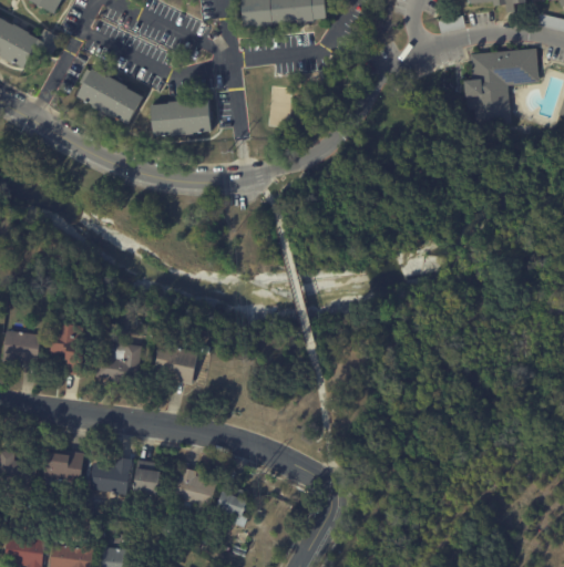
[(60,0),(53,13),(28,0),(60,0)]
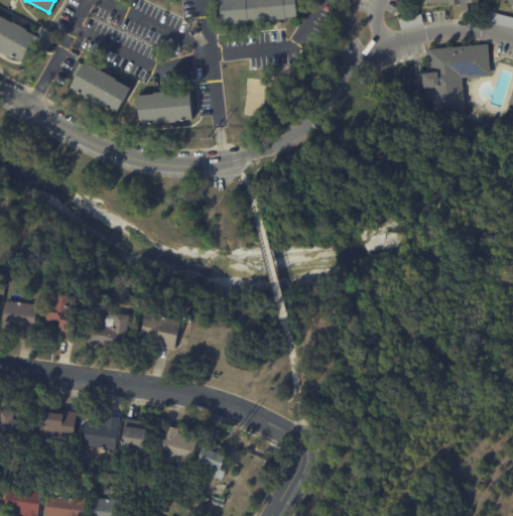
[(280,19),(271,20),(270,18),(248,21),(248,23),(233,24),(233,23),(222,24),(220,0),(294,0),(296,16),(285,18),(285,19),(280,19)]
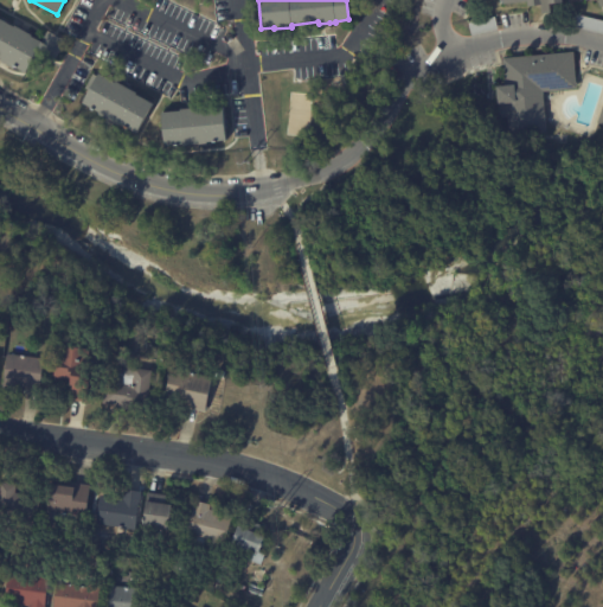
[(602,0),(602,7),(601,8),(600,0),(588,1),(588,0),(563,0),(563,4),(550,5),(551,14),(543,14),(541,6),(530,7),(530,2),(505,5),(504,0),(602,0)]
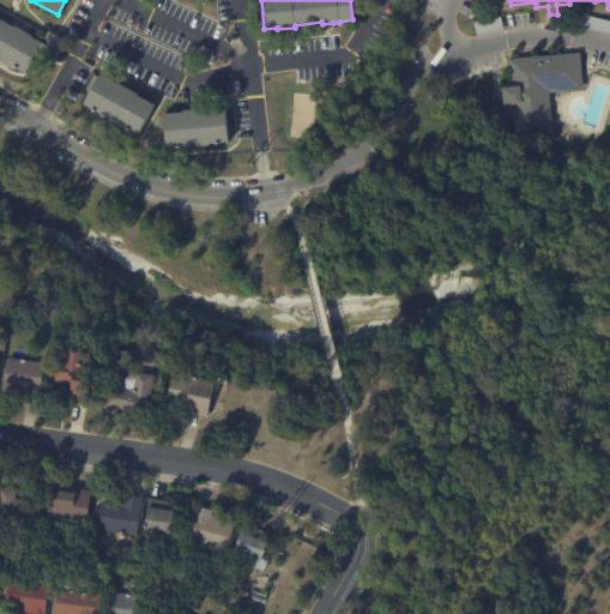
[(577,25),(609,35),(609,22),(580,13),(577,25)]
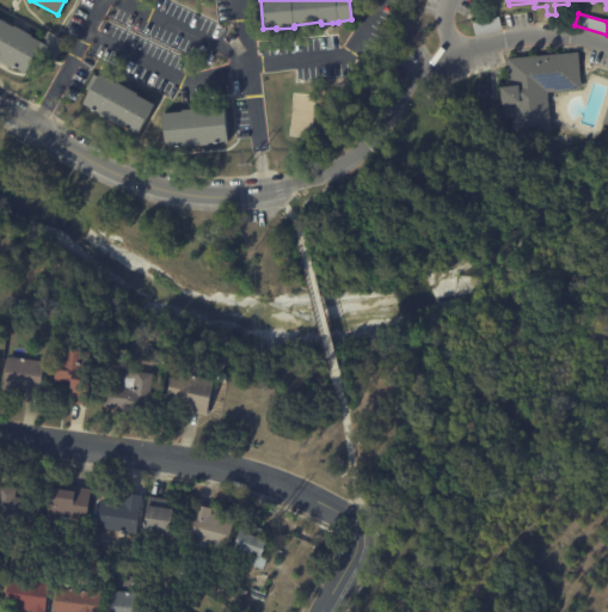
[(0,19),(13,26),(14,25),(31,35),(31,36),(41,42),(47,30),(65,40),(54,59),(38,51),(26,74),(13,67),(13,68),(0,61),(0,19)]
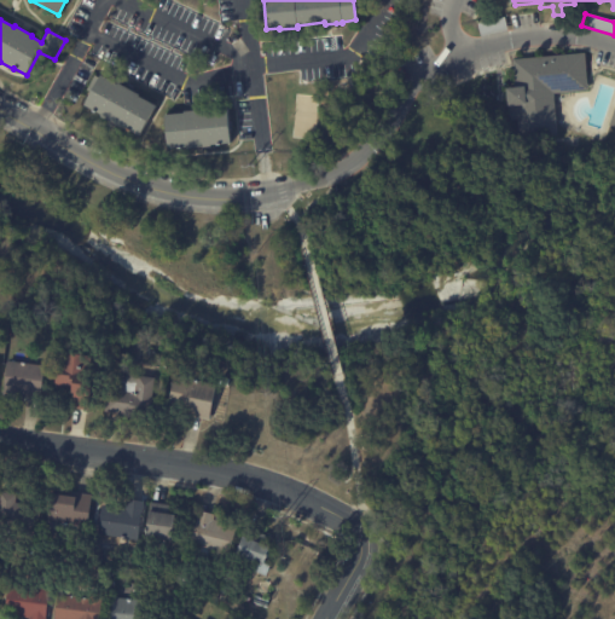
[(586,86),(586,91),(553,93),(557,139),(521,142),(520,120),(510,121),(510,108),(509,90),(514,90),(511,59),(584,53),(586,86)]
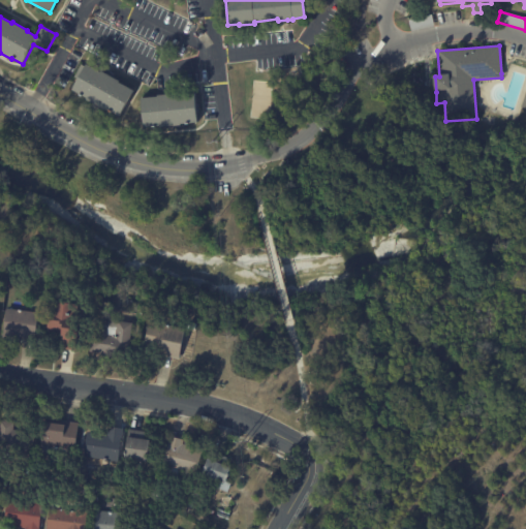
[(82,65),(84,66),(85,64),(99,71),(99,70),(119,81),(118,82),(132,90),(118,116),(112,112),(112,113),(104,110),(105,109),(104,109),(103,110),(84,99),(85,97),(83,96),(82,97),(76,94),(76,93),(71,90),(76,80),(71,76),(79,63),(82,65)]
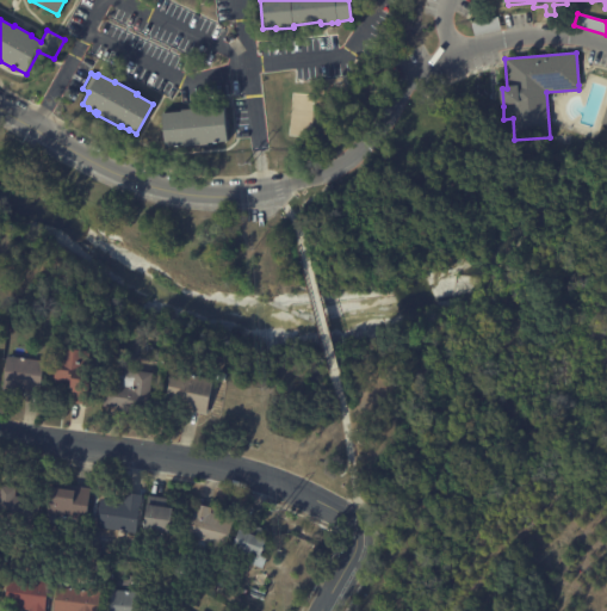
[(224,118),(227,142),(218,142),(218,144),(215,146),(214,142),(208,143),(208,144),(179,147),(179,148),(175,148),(175,147),(165,148),(161,113),(180,112),(180,111),(203,109),(203,110),(223,107),(224,118)]
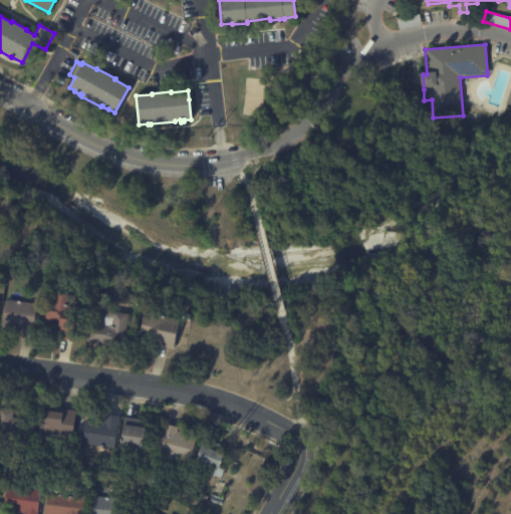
[(73,341),(58,338),(61,325),(44,322),(50,293),(81,300),(73,341)]
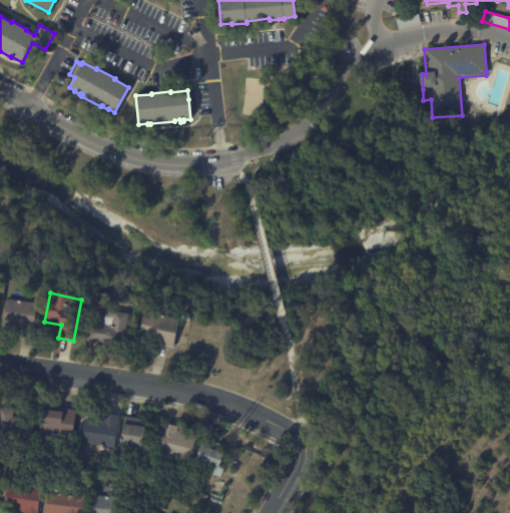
[(6,295),(14,296),(14,302),(37,304),(34,330),(18,328),(18,333),(2,331),(6,295)]
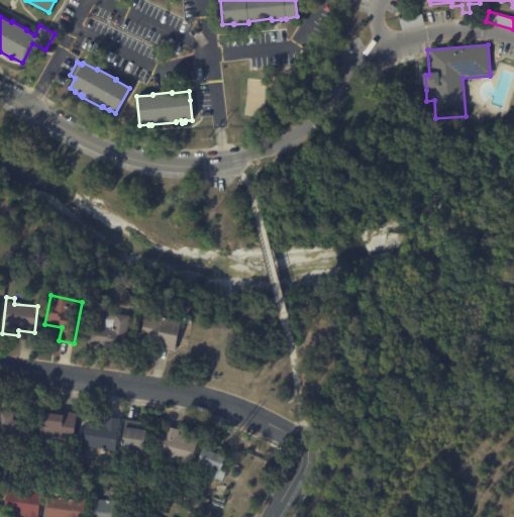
[(130,317),(125,351),(98,348),(98,345),(87,343),(91,312),(115,315),(116,314),(119,315),(119,309),(124,309),(124,316),(130,317)]
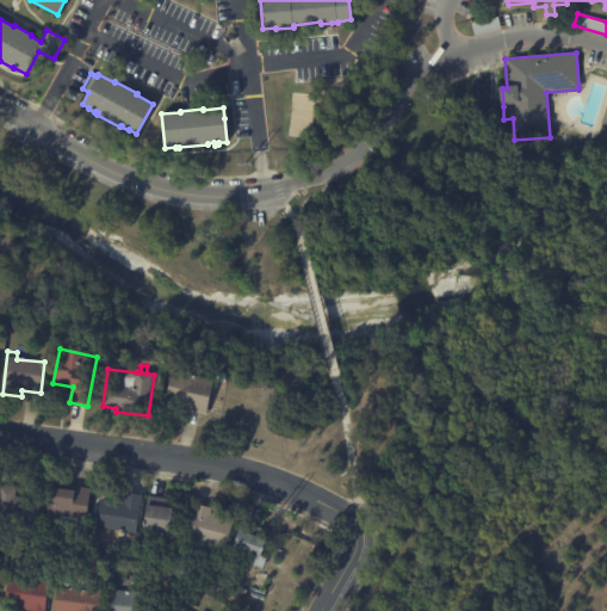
[(206,415),(179,409),(180,406),(167,402),(173,371),(214,381),(206,415)]
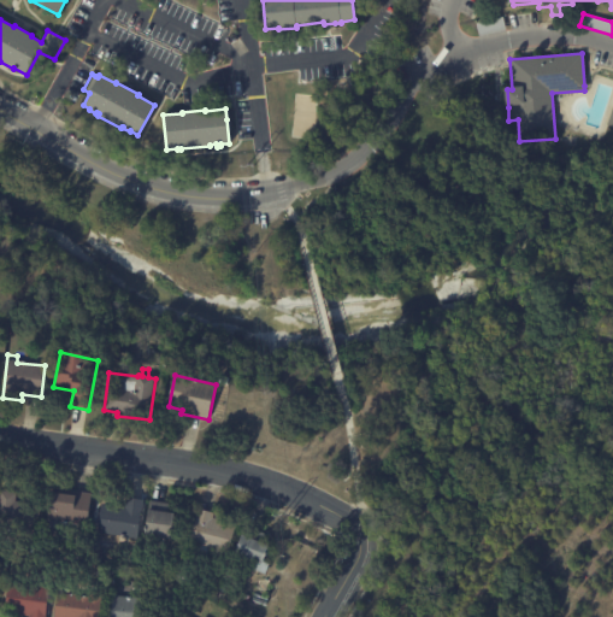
[(0,491),(16,492),(15,501),(39,504),(35,534),(0,529),(0,491)]
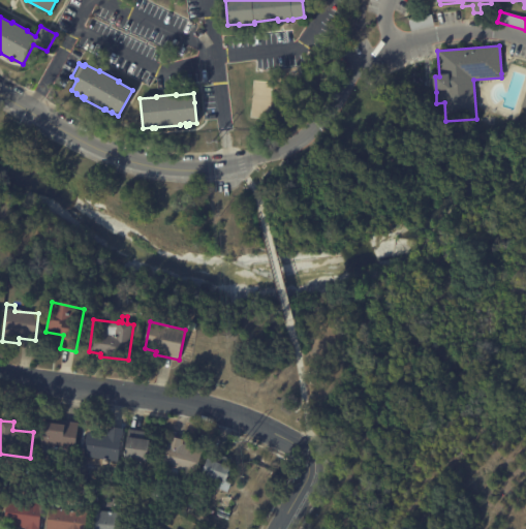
[(74,422),(79,422),(75,446),(43,442),(45,422),(65,424),(66,421),(74,422)]
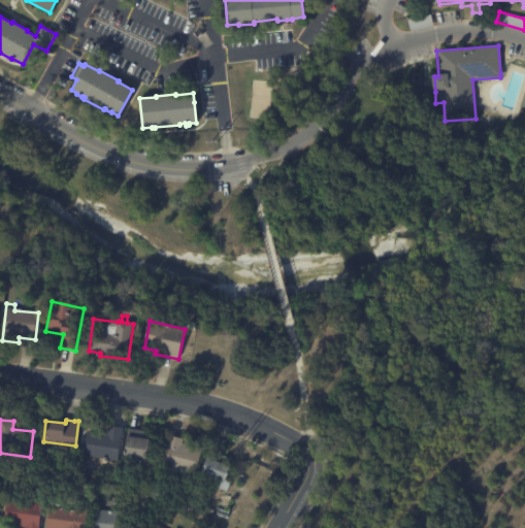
[(108,425),(123,427),(118,461),(106,459),(105,465),(99,464),(99,457),(83,455),(87,431),(105,434),(107,424),(108,425)]
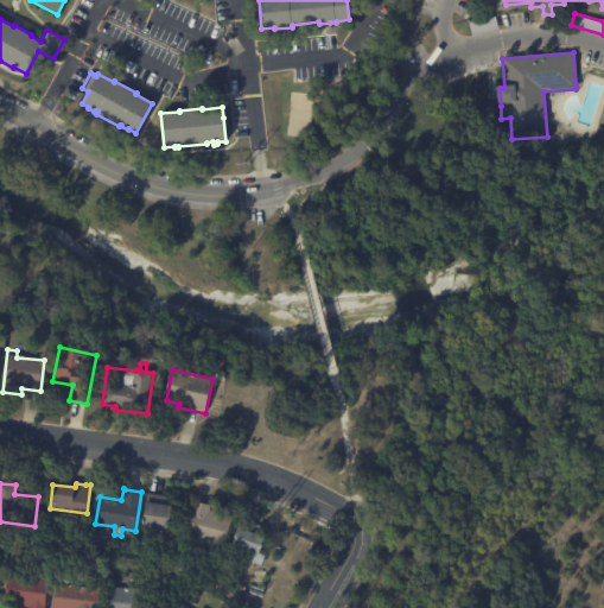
[(148,494),(171,496),(167,530),(158,529),(159,523),(141,521),(145,493),(148,494)]
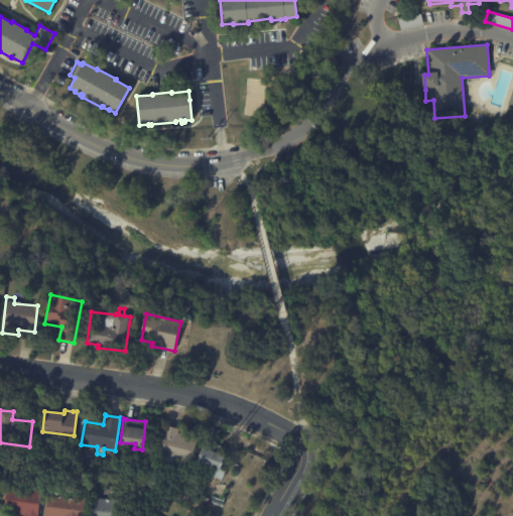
[(166,425),(179,428),(178,432),(199,437),(193,462),(173,458),(172,465),(160,462),(162,455),(159,454),(166,424),(166,425)]
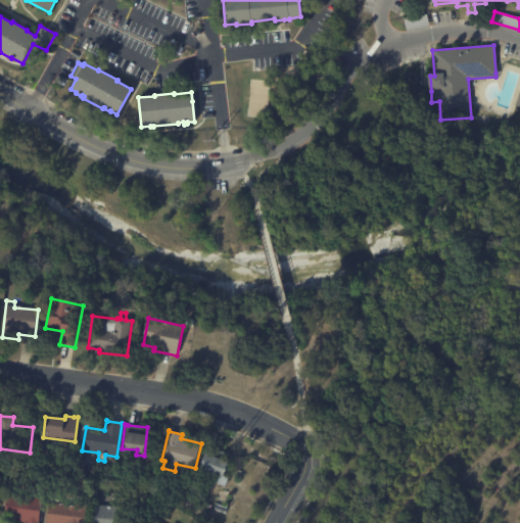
[(207,453),(231,461),(225,475),(229,477),(225,486),(214,482),(217,473),(201,467),(207,453)]
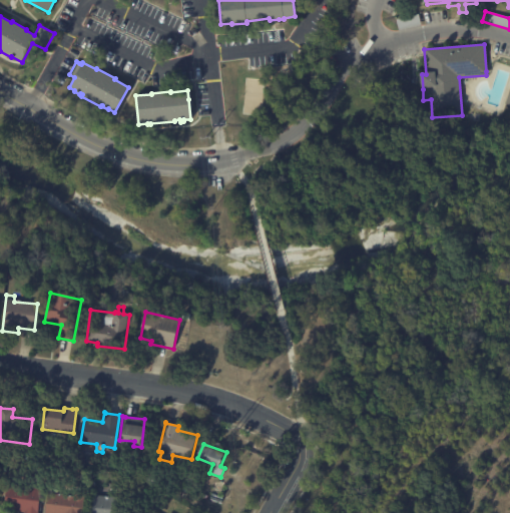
[(23,512),(24,512),(4,509),(7,484),(41,488),(37,512),(23,512)]
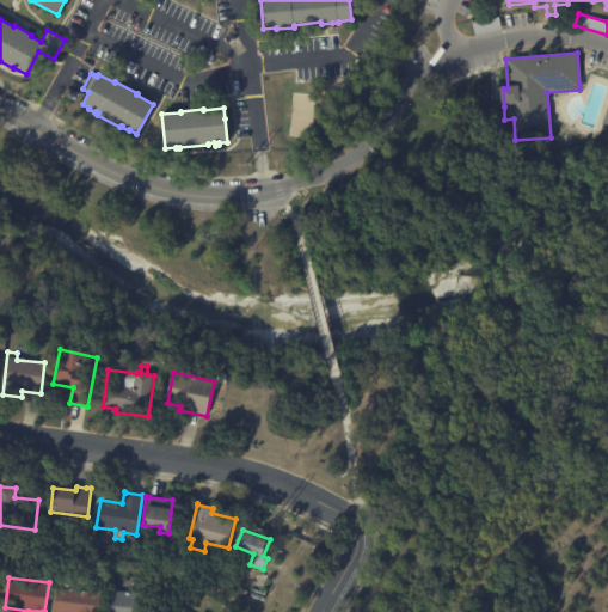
[(54,611),(56,587),(88,591),(88,586),(103,587),(100,609),(93,607),(92,611),(54,611)]
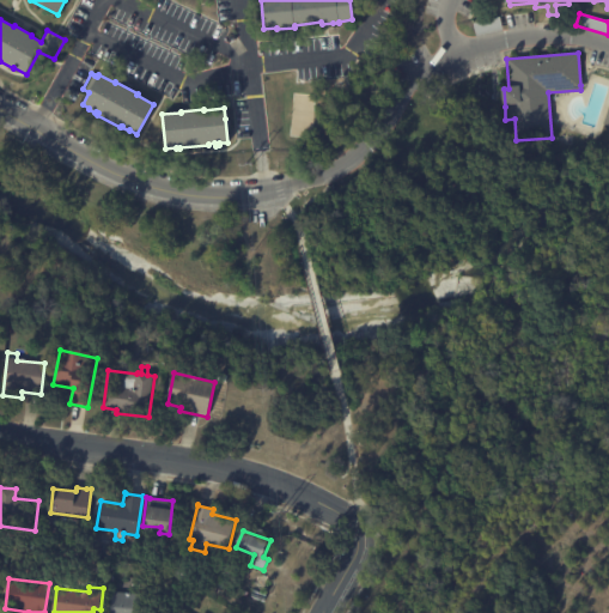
[(125,593),(148,594),(146,612),(110,612),(113,592),(125,593)]
